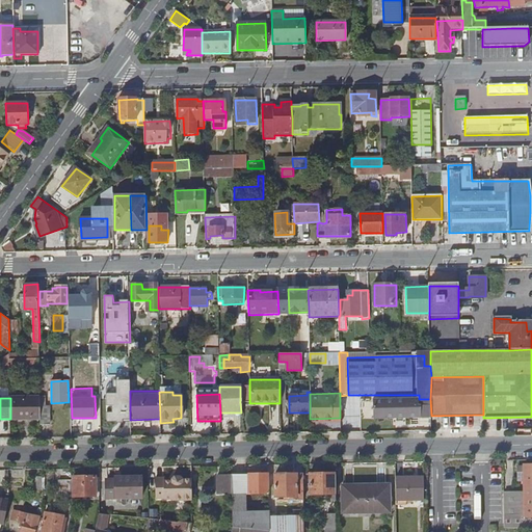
[(10,398),(10,419),(41,419),(40,398),(10,398)]
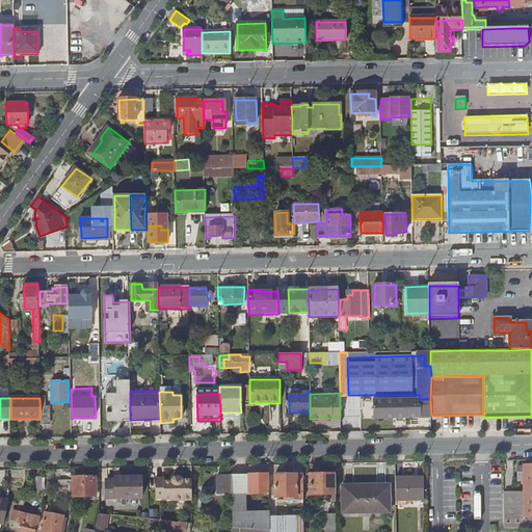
[(431,416),(430,399),(419,399),(406,400),(406,407),(398,408),(398,400),(370,401),(370,419),(431,418),(431,416)]
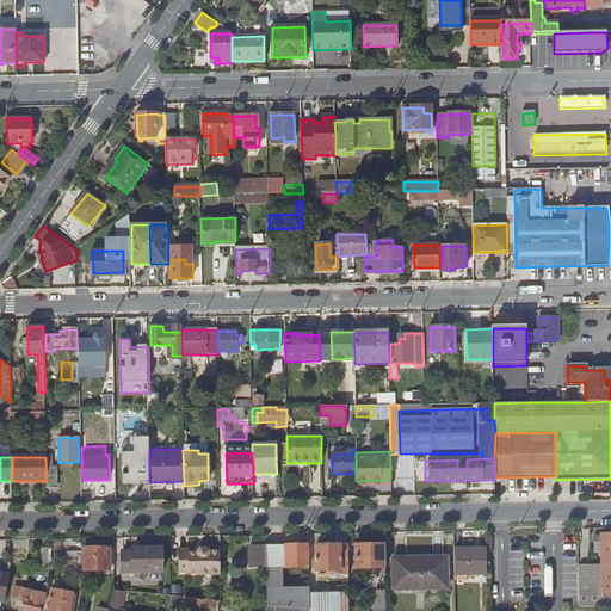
[(610,536),(603,536),(603,537),(594,538),(596,545),(603,544),(603,567),(579,567),(579,608),(586,608),(610,608),(610,536)]
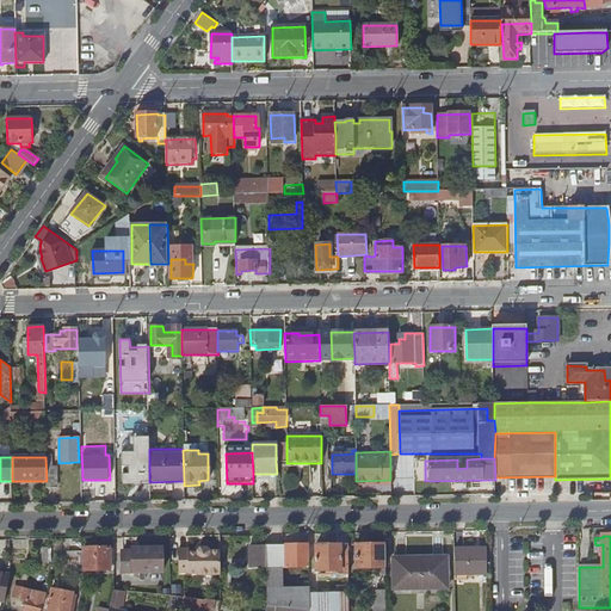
[(349,573),(347,544),(315,545),(316,571),(327,571),(327,574),(349,573)]
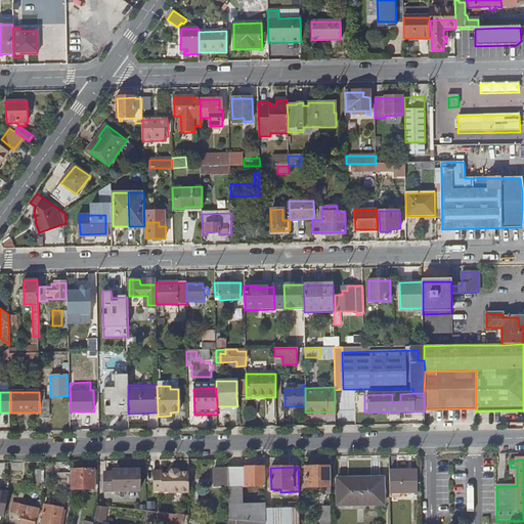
[(330,489),(330,467),(303,467),(304,477),(304,488),(314,487),(314,490),(320,490),(320,487),(325,487),(325,493),(323,493),(323,500),(331,500),(330,489)]
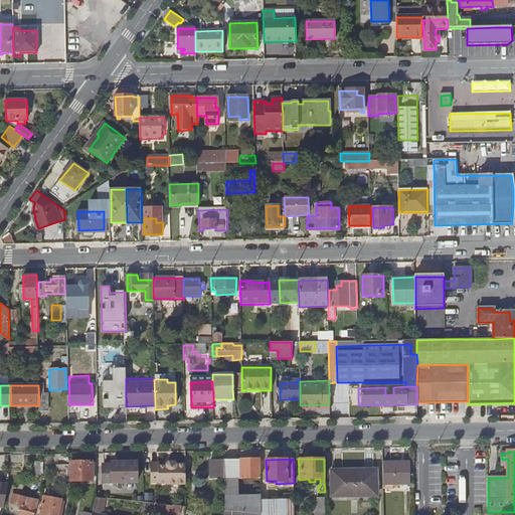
[(224,478),(224,460),(215,460),(215,478),(224,478)]
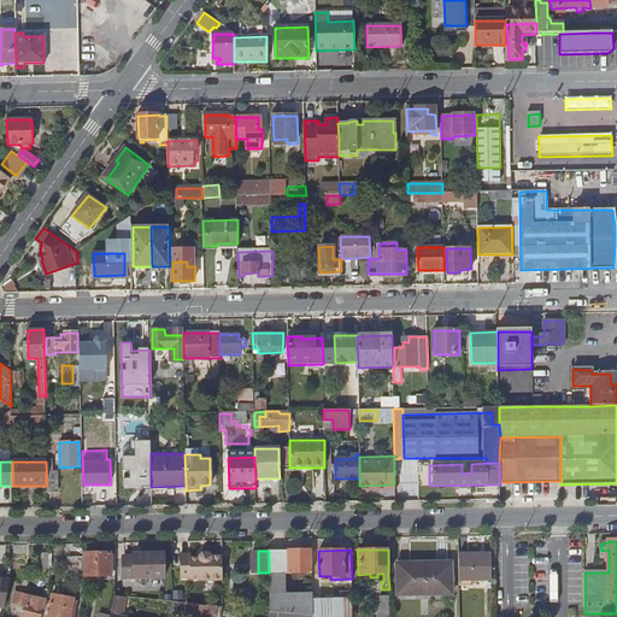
[(312,574),(311,551),(269,551),(269,573),(269,576),(312,574)]
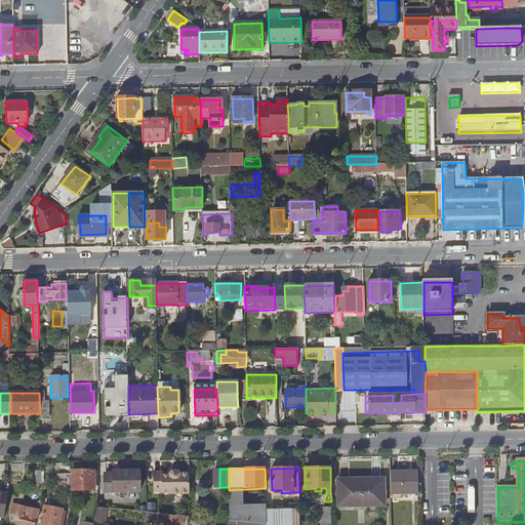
[(94,471),(73,472),(73,491),(95,491),(94,471)]
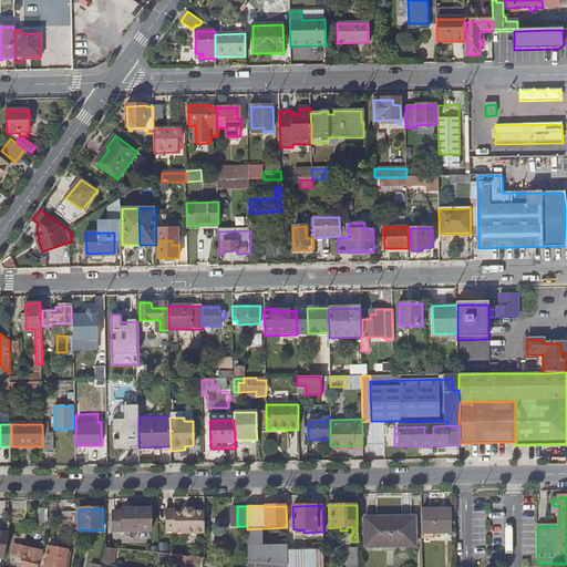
[(204,533),(204,511),(195,512),(192,508),(186,508),(183,512),(183,513),(175,513),(175,509),(165,511),(166,532),(175,532),(175,533),(183,533),(183,534),(204,533)]
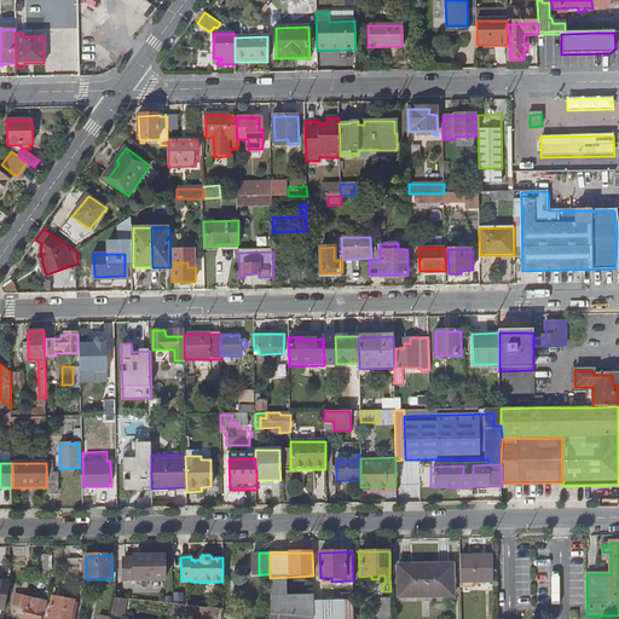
[(134,561),(123,561),(123,582),(140,580),(140,585),(140,588),(142,590),(144,590),(146,589),(148,588),(148,580),(165,580),(165,556),(134,556),(134,561)]
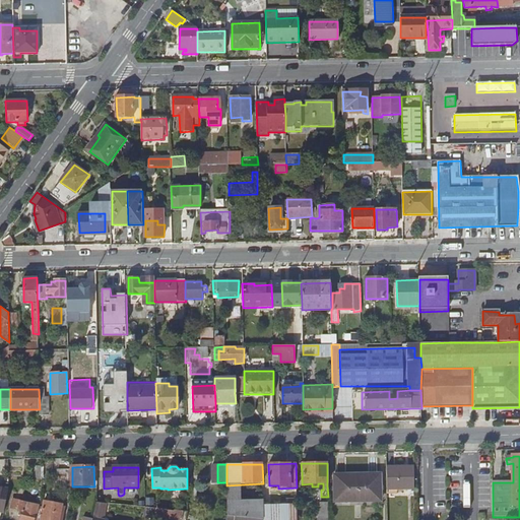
[(414,467),(386,468),(387,489),(414,489),(414,467)]
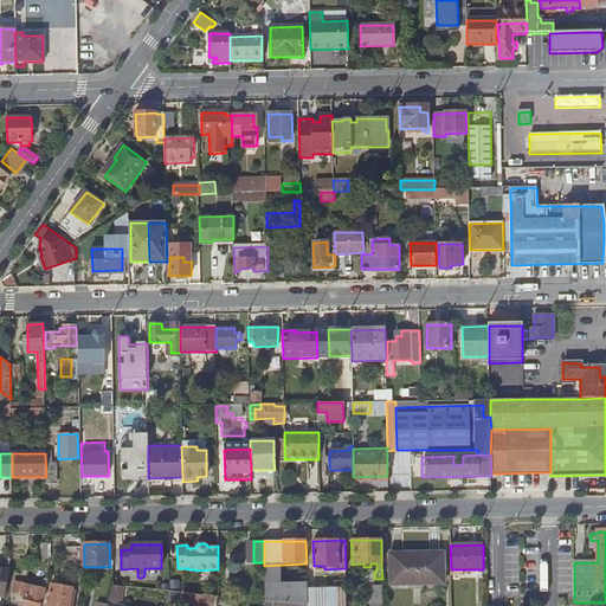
[(83,566),(82,548),(65,549),(66,567),(83,566)]
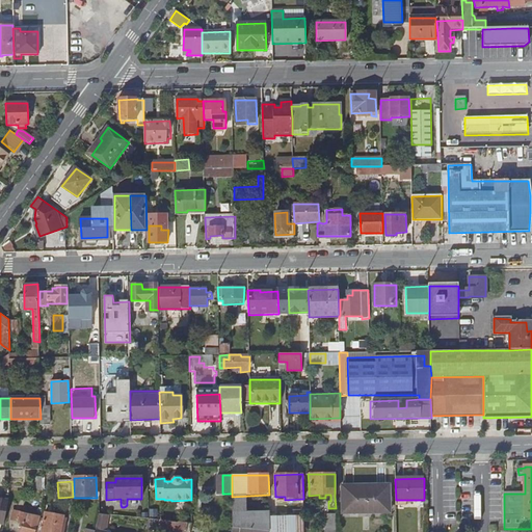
[(389,485),(371,486),(371,496),(342,497),(342,513),(389,513),(389,485)]
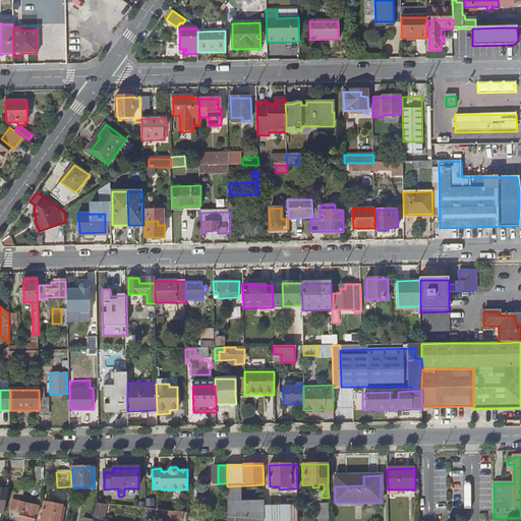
[(363,485),(363,476),(335,476),(335,486),(363,485)]
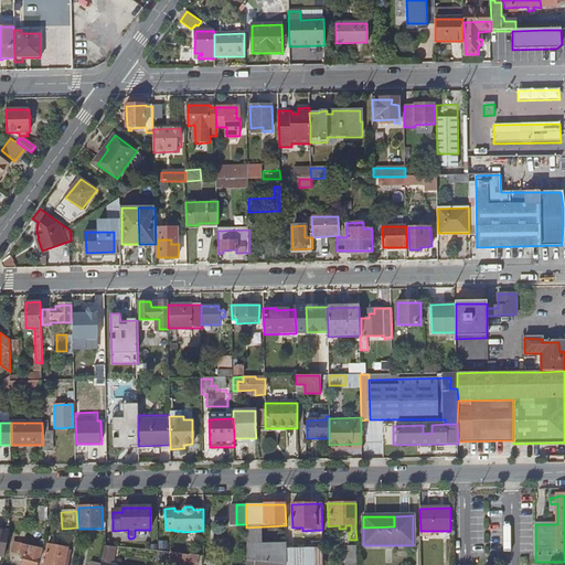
[(0,555),(6,556),(10,533),(0,531),(0,555)]
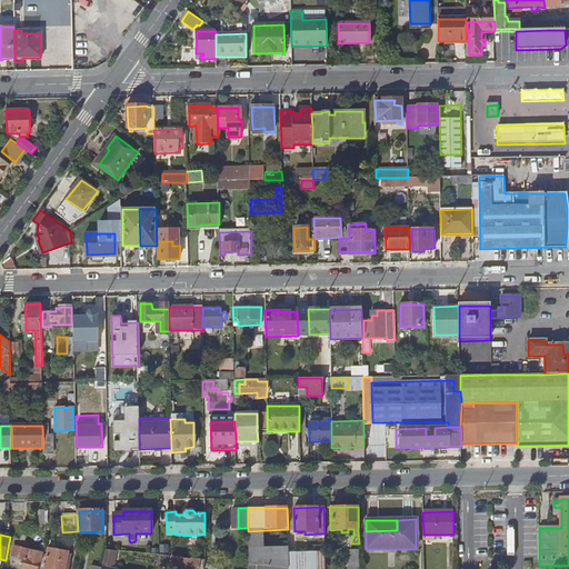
[(40,562),(42,553),(19,548),(17,558),(25,559),(21,568),(37,568),(39,562),(40,562)]
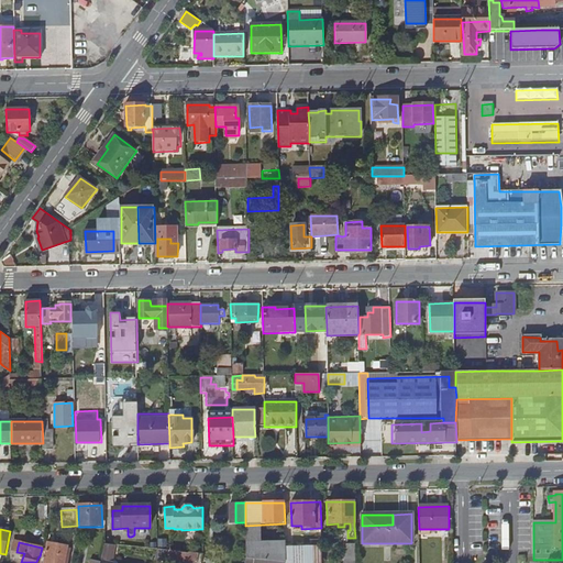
[(246,556),(245,559),(268,561),(286,562),(286,561),(286,547),(285,542),(245,542),(246,556)]
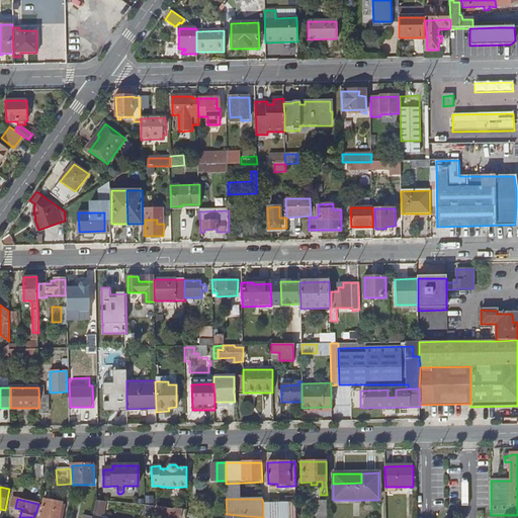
[(41,513),(36,512),(35,517),(59,517),(63,505),(45,500),(41,513)]
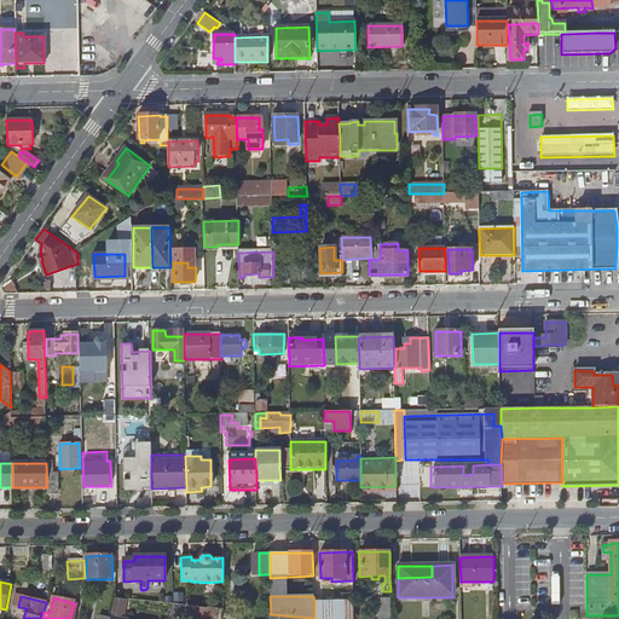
[(377,617),(391,617),(391,615),(391,599),(380,597),(380,606),(377,606),(377,617)]
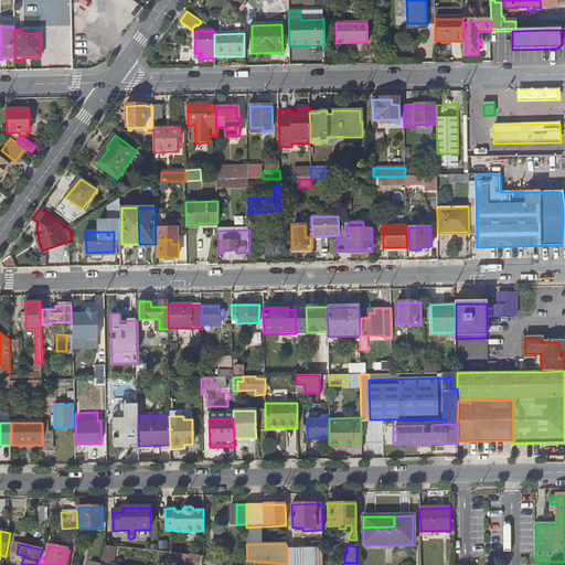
[(290,564),(322,564),(323,550),(287,548),(287,563),(287,564),(290,564)]
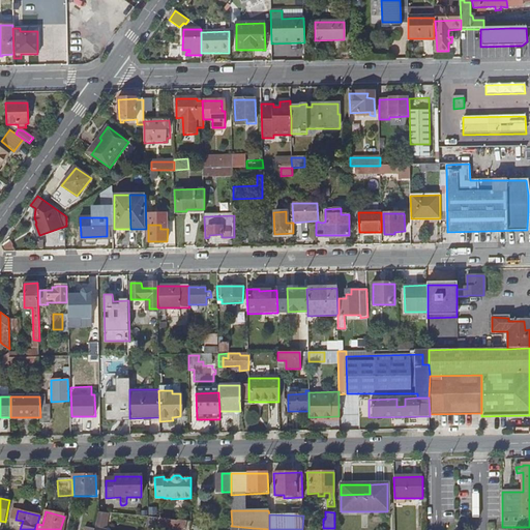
[(159,529),(188,529),(192,521),(151,517),(149,529),(159,529)]
